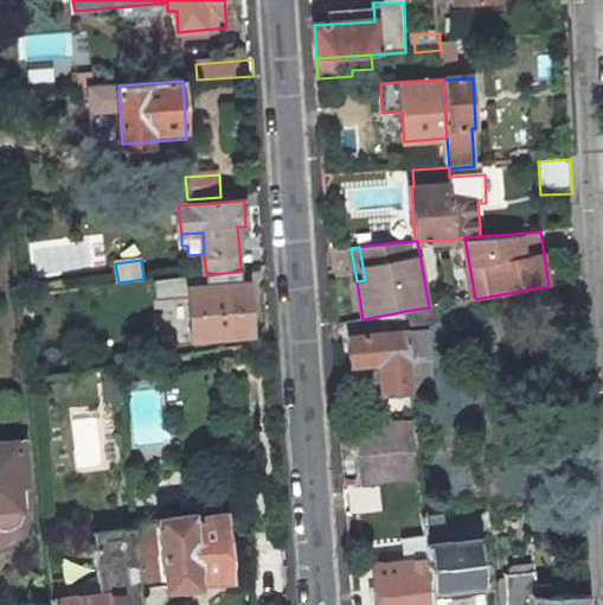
[(211,286),(245,285),(244,271),(241,271),(237,272),(210,274),(211,286)]
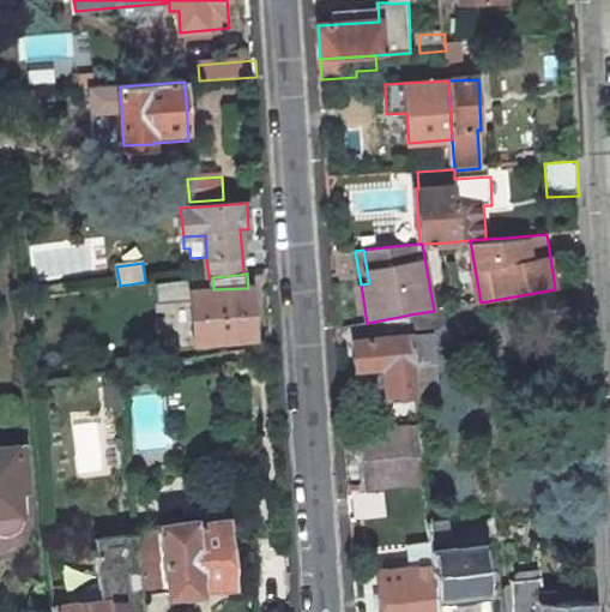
[(213,289),(191,291),(193,316),(254,313),(253,288),(248,288),(213,289)]
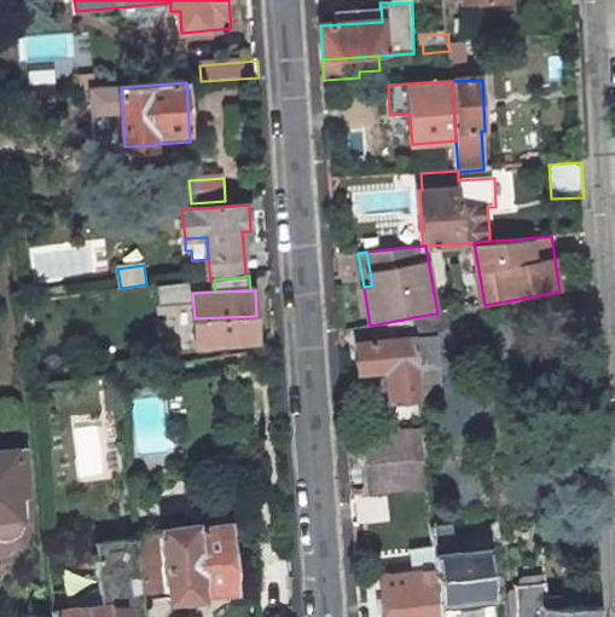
[(256,316),(195,318),(196,344),(257,341),(256,316)]
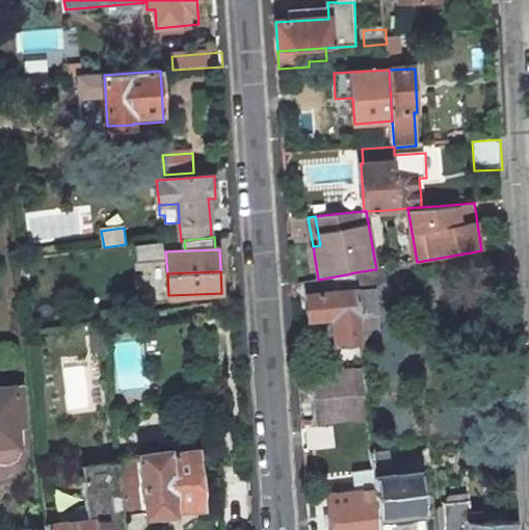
[(307,294),(356,289),(355,272),(346,274),(318,280),(306,282),(307,294)]
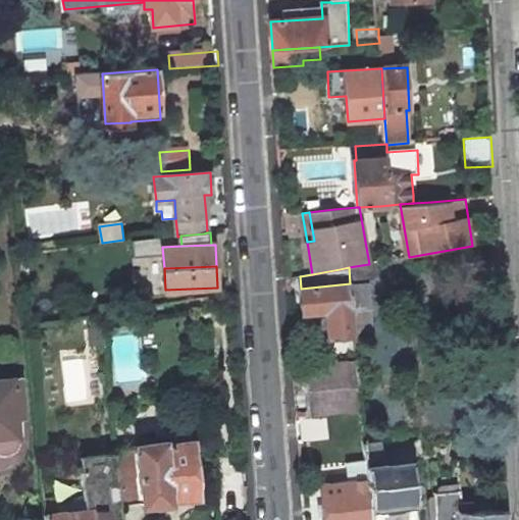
[(356,338),(350,284),(350,283),(301,289),(303,314),(326,312),(329,341),(356,338)]
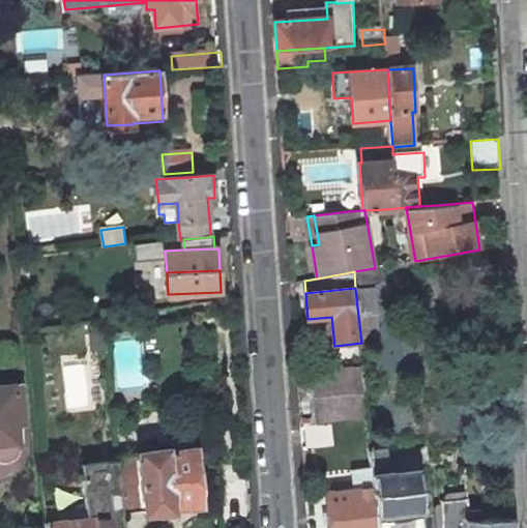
[(361,343),(373,342),(367,288),(355,289),(361,343)]
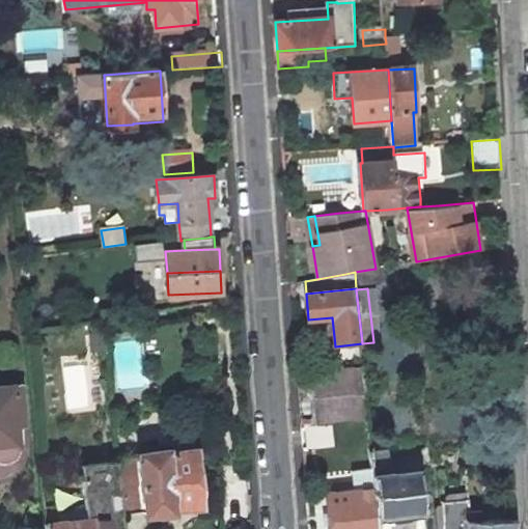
[(94,335),(107,333),(105,321),(93,323),(94,335)]
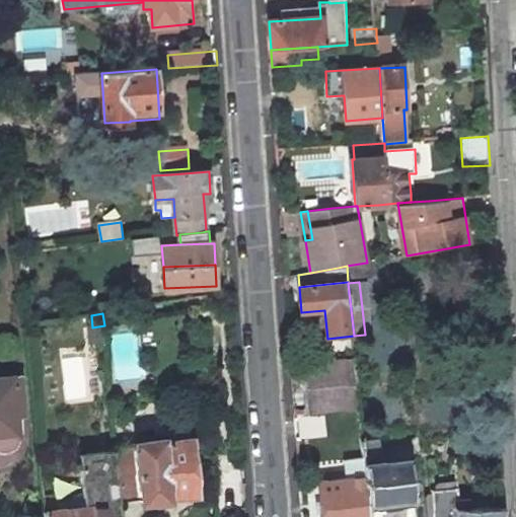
[(356,363),(304,365),(306,414),(332,412),(361,410),(356,363)]
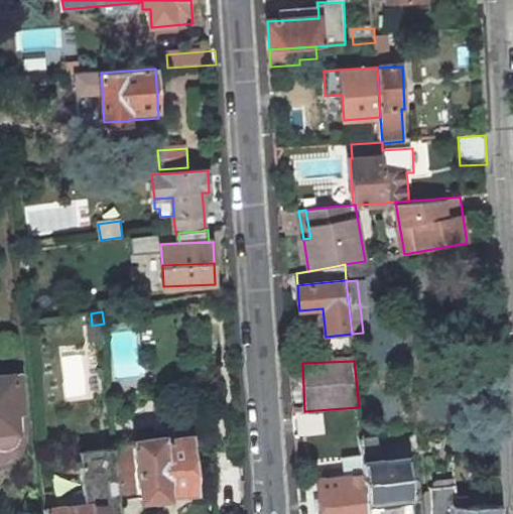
[(21,375),(0,376),(0,454),(4,455),(9,453),(13,450),(15,444),(16,435),(26,432),(21,375)]
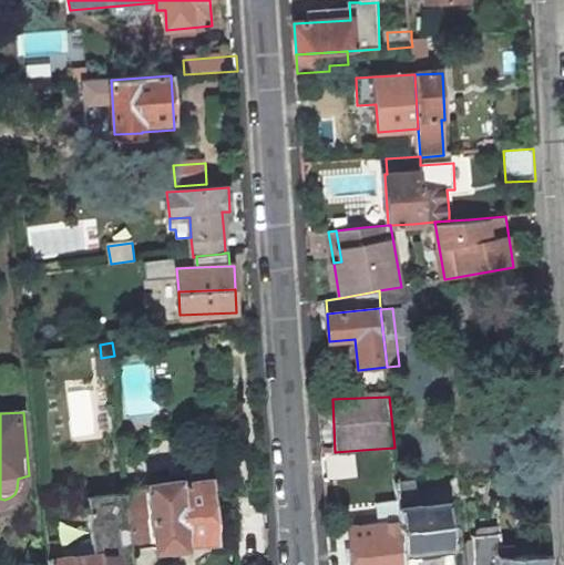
[(395,448),(362,450),(365,460),(396,458),(395,448)]
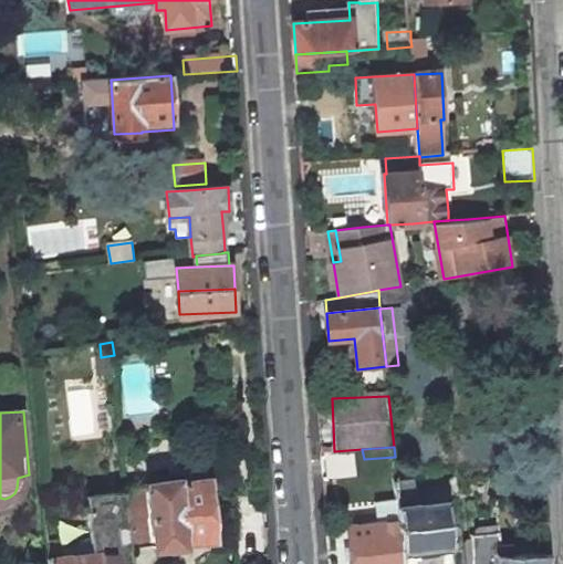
[(149,486),(127,488),(127,493),(133,550),(155,547),(156,550),(158,550),(158,554),(166,556),(177,555),(184,552),(184,546),(186,546),(186,544),(217,540),(210,479),(179,482),(179,480),(148,482),(149,486)]
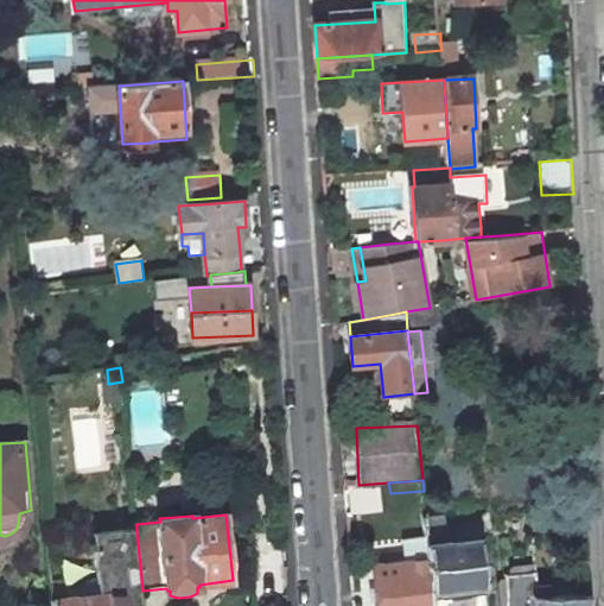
[(445,518),(426,519),(430,561),(433,605),(487,605),(477,523),(446,524),(445,518)]
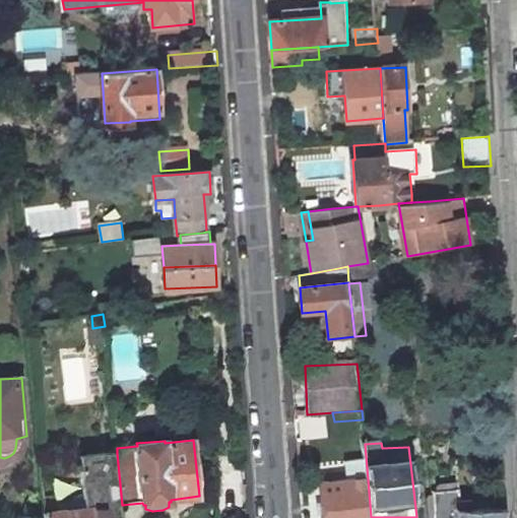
[(59,512),(47,513),(47,517),(123,517),(122,508),(122,505),(117,453),(81,457),(85,495),(58,504),(59,512)]
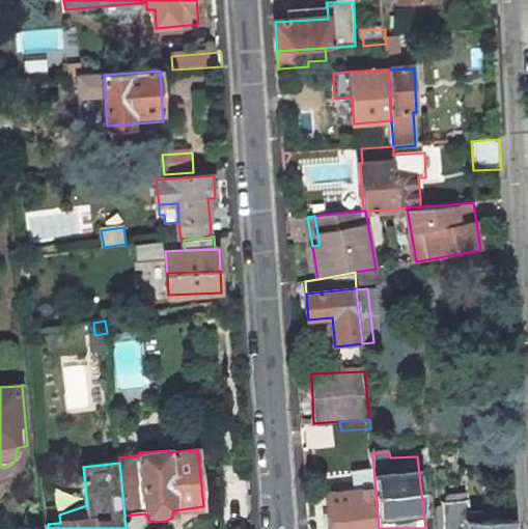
[(379,528),(376,490),(328,495),(331,528),(379,528)]
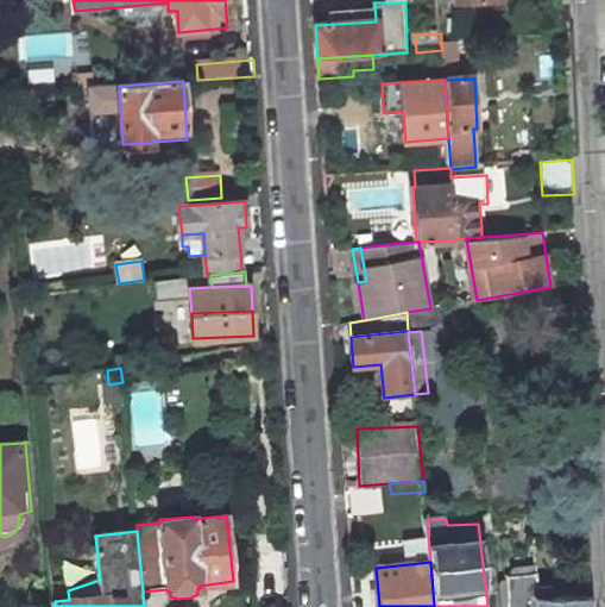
[(537,575),(506,576),(509,606),(593,606),(593,598),(537,600),(537,575)]
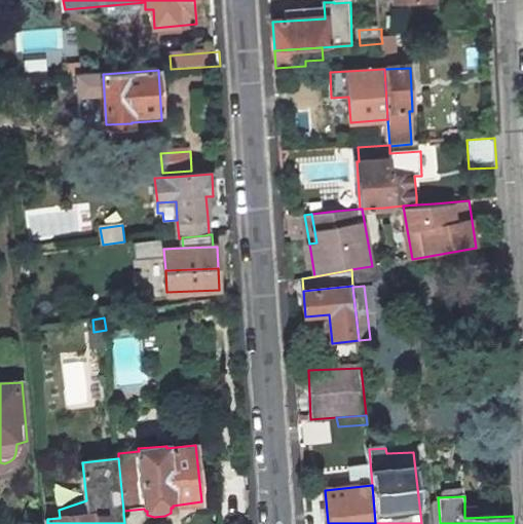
[(59,504),(46,506),(47,519),(60,518),(59,510),(59,504)]
